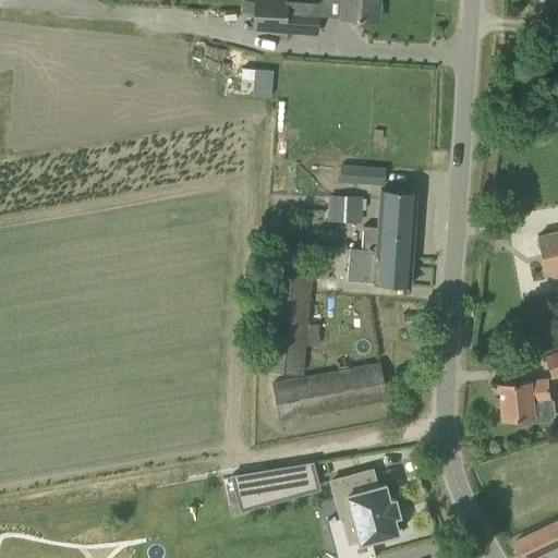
[(318,12),(289,11),(289,0),(254,0),(254,1),(242,0),(241,12),(253,12),(252,28),(317,33),(318,12)]
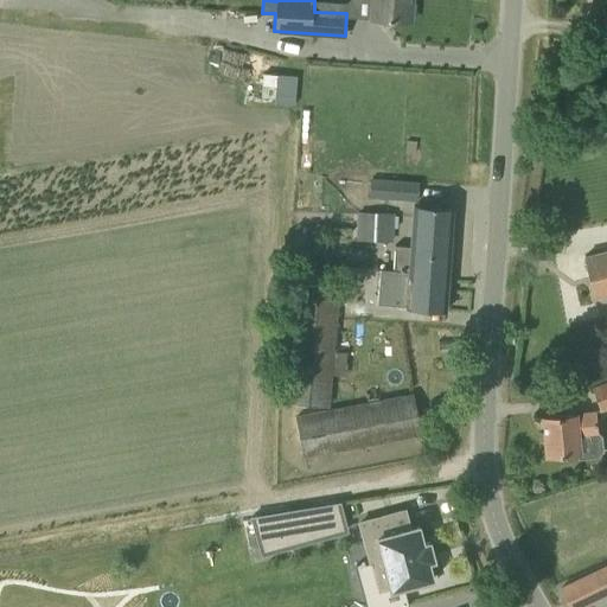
[(350,0),(349,17),(368,18),(387,20),(410,21),(410,0),(350,0)]
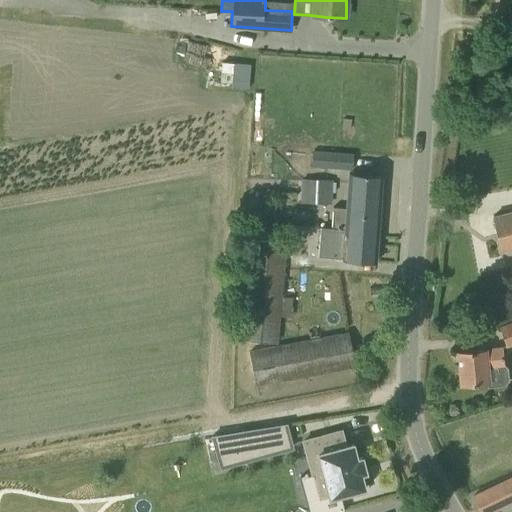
[(252,85),(253,61),(224,60),(223,84),(252,85)]
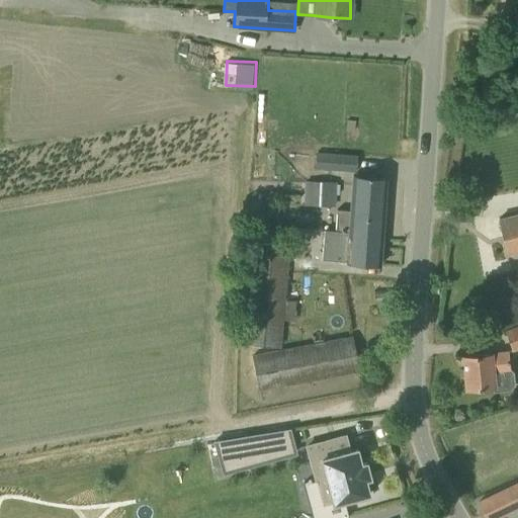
[(332,155),(317,154),(316,168),(356,171),(357,157),(332,155)]
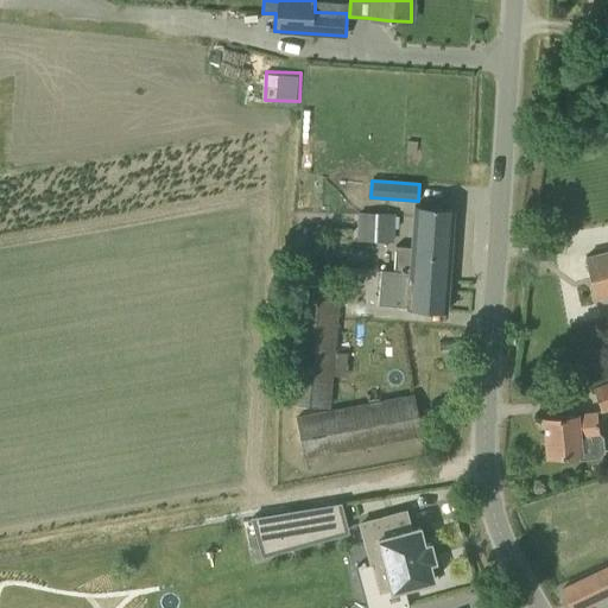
[(393,272),(448,277),(453,209),(429,208),(413,206),(410,248),(396,247),(393,272)]
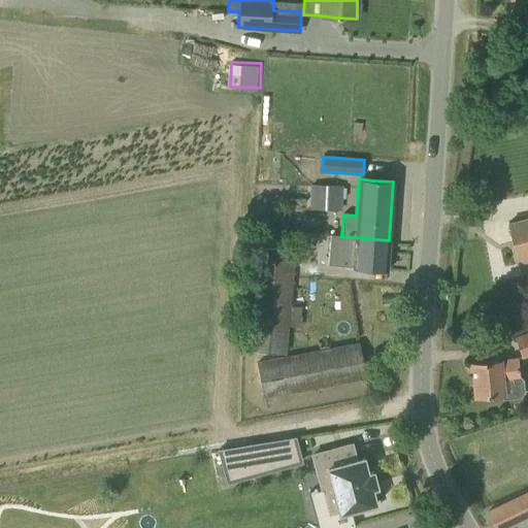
[(342,187),(309,185),(308,207),(341,209),(342,187)]
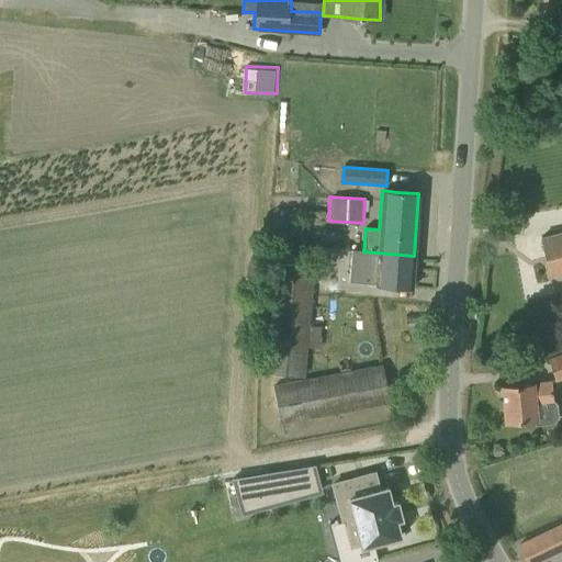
[(561,271),(561,232),(540,237),(550,276),(561,271)]
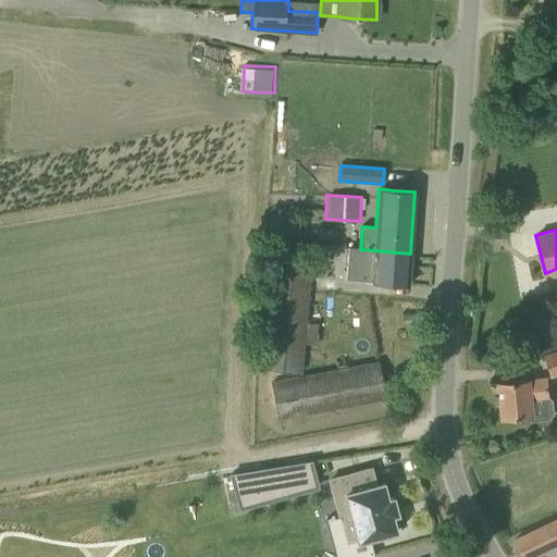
[(410,254),(360,249),(348,248),(346,279),(371,281),(371,283),(408,285),(410,254)]
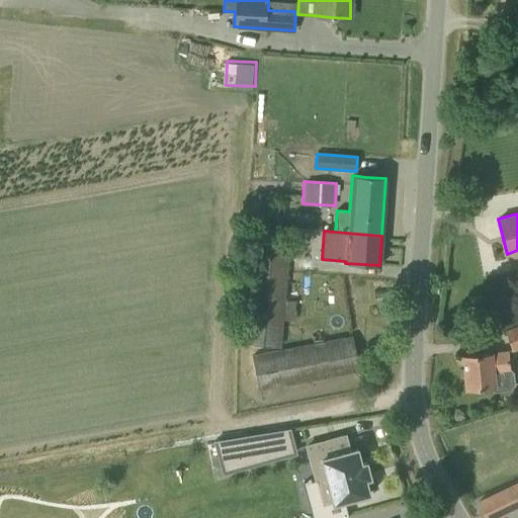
[(283,299),(287,245),(254,242),(245,342),(279,345),(281,320),(294,321),(296,300),(283,299)]
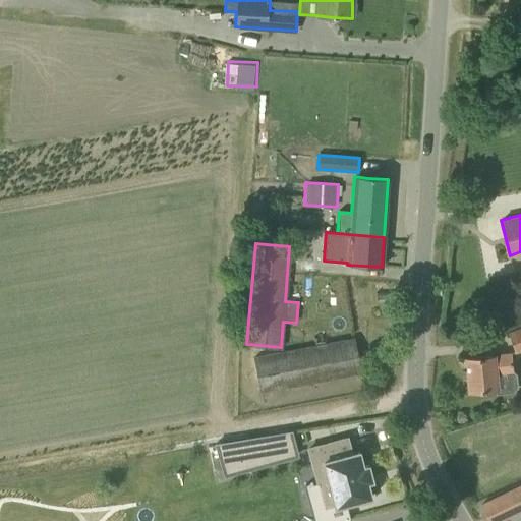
[(520,328),(508,334),(516,354),(520,351),(520,328)]
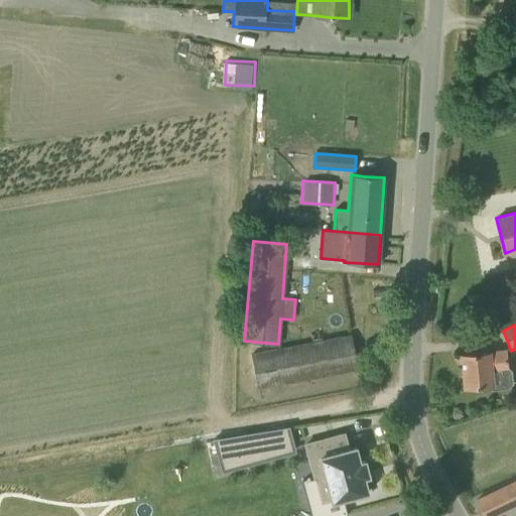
[(338,373),(357,369),(351,336),(331,339),(251,353),(257,387),(338,373)]
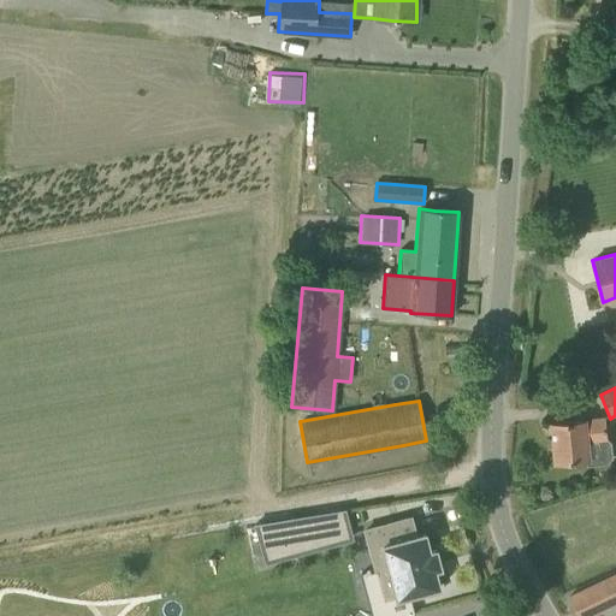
[(554,463),(578,461),(586,460),(587,465),(606,462),(611,457),(609,443),(604,439),(605,439),(603,418),(574,421),(550,424),(554,463)]
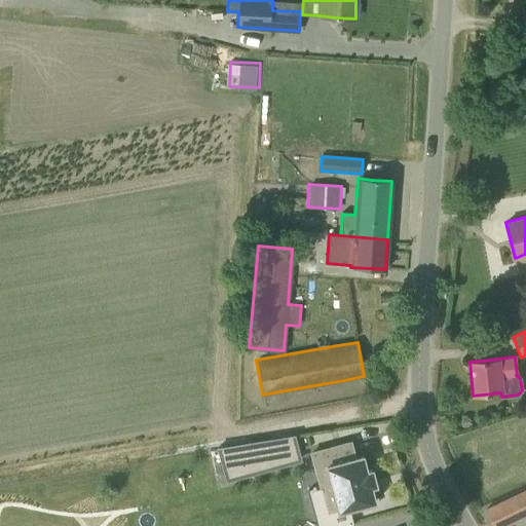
[(298,433),(221,444),(226,475),(302,463),(298,433)]
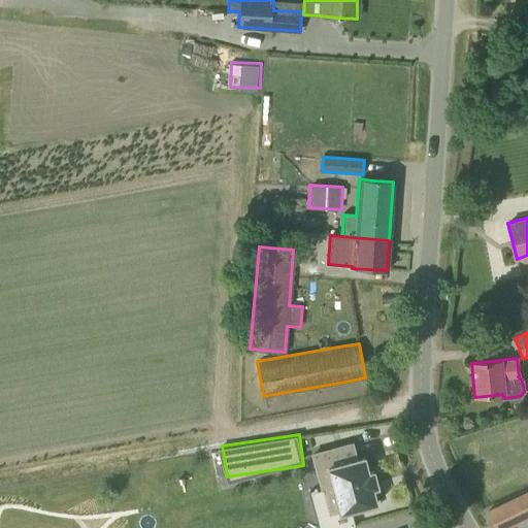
[(325,490),(328,489),(335,487),(341,513),(377,503),(373,488),(378,487),(374,472),(369,473),(366,458),(358,460),(354,443),(316,453),(325,490)]
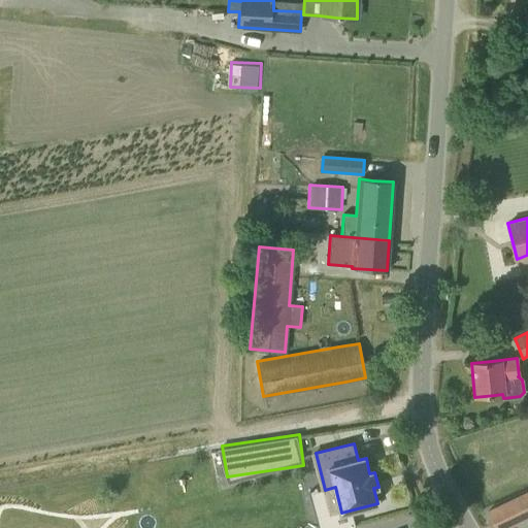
[(502,504),(488,512),(495,527),(502,527),(512,524),(516,522),(527,516),(527,492),(525,494),(506,502),(502,504)]
